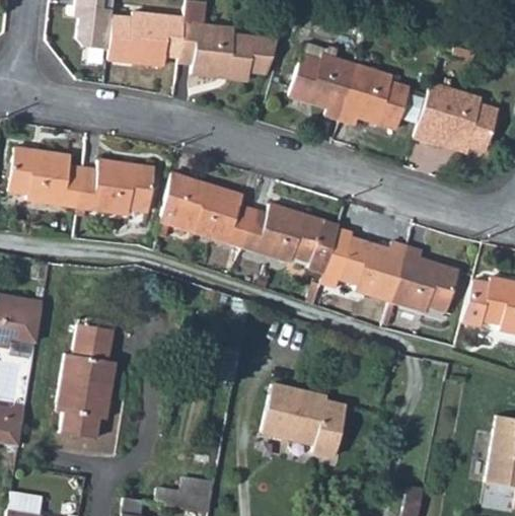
[(78,0),(77,17),(81,18),(79,39),(85,47),(109,50),(114,13),(115,0),(78,0)]
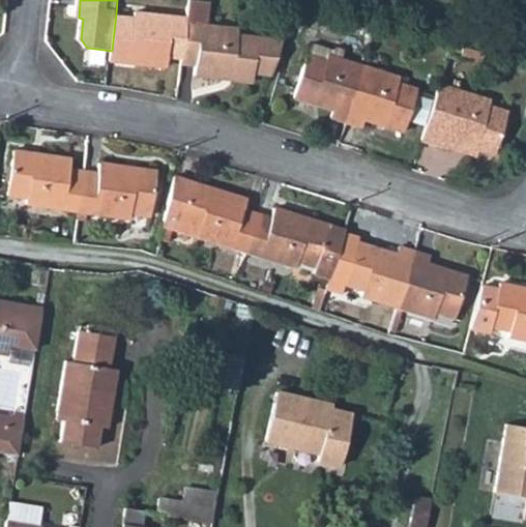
[(255,74),(276,76),(281,37),(240,33),(241,27),(209,23),(211,1),(202,0),(193,0),(191,16),(185,60),(185,63),(199,65),(197,76),(254,82),(255,74)]
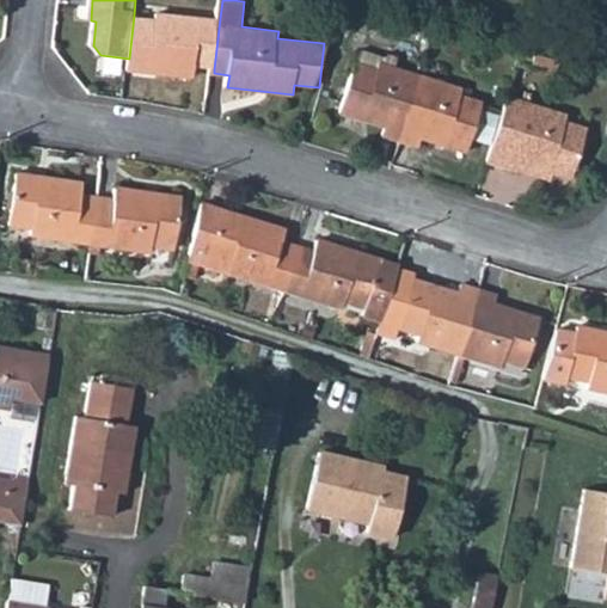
[(197,67),(214,69),(220,18),(158,11),(158,19),(134,16),(129,59),(128,71),(196,79),(197,67)]
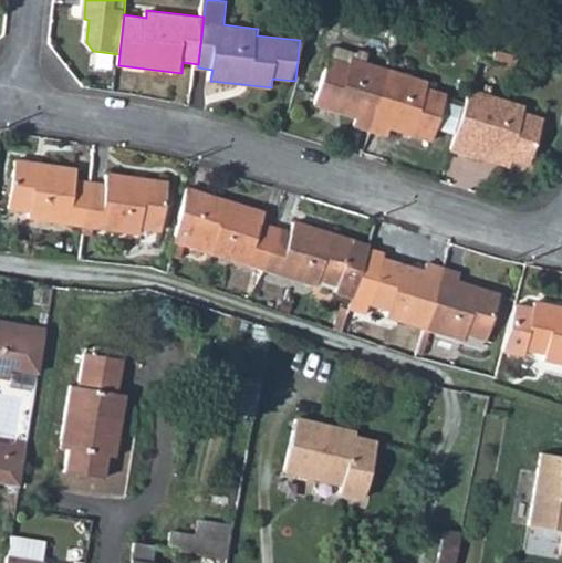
[(373,128),(391,70),(370,64),(373,53),(363,51),(362,54),(335,47),(319,104),(360,115),(357,124),(373,128)]
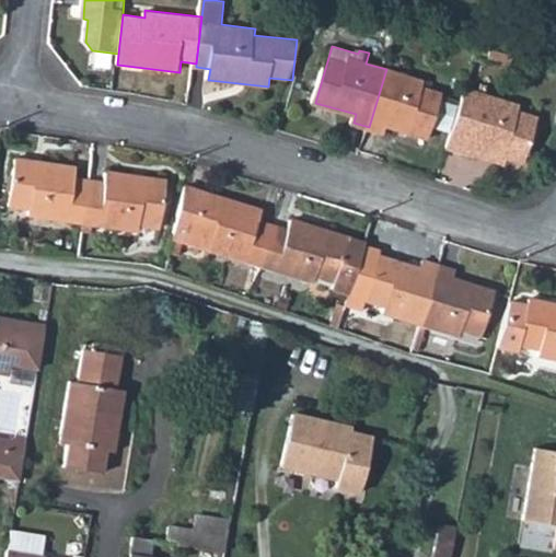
[(425,81),(386,69),(369,127),(384,131),(386,124),(429,136),(433,124),(441,97),(442,92),(423,86),(425,81)]
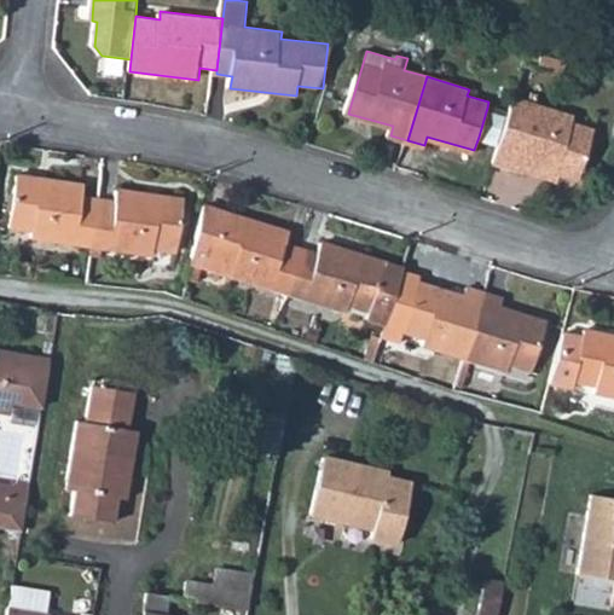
[(575,112),(515,94),(509,114),(500,143),(496,161),(555,179),(557,174),(579,180),(595,127),(573,121),(575,112)]
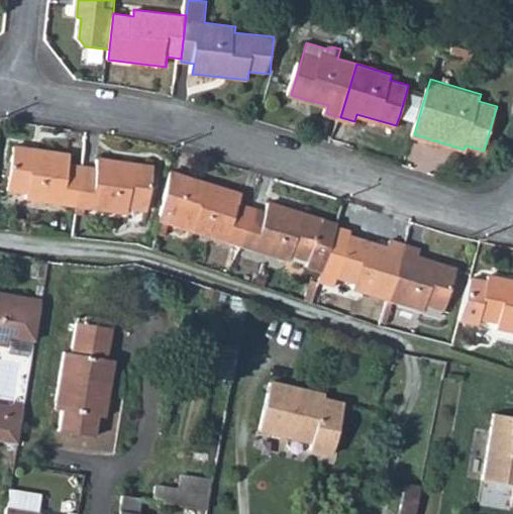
[(425,95),(407,90),(400,114),(418,119),(425,95)]
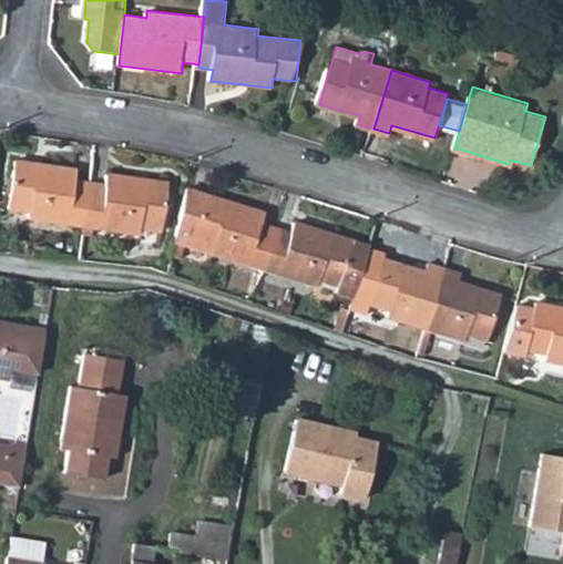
[(84,225),(90,182),(75,180),(77,170),(17,161),(10,209),(32,213),(32,218),(84,225)]
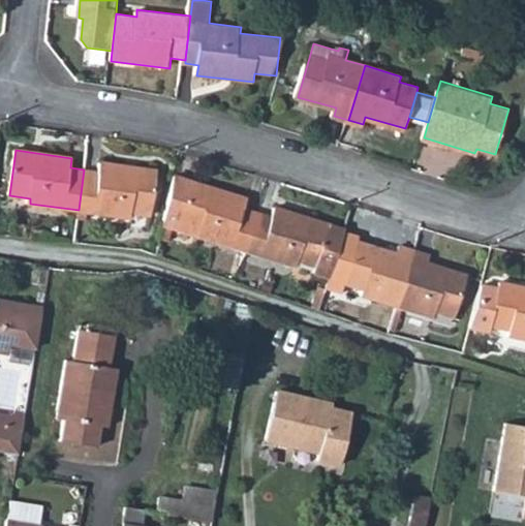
[(99,172),(84,169),(79,210),(133,217),(133,213),(153,215),(159,168),(100,161),(99,172)]
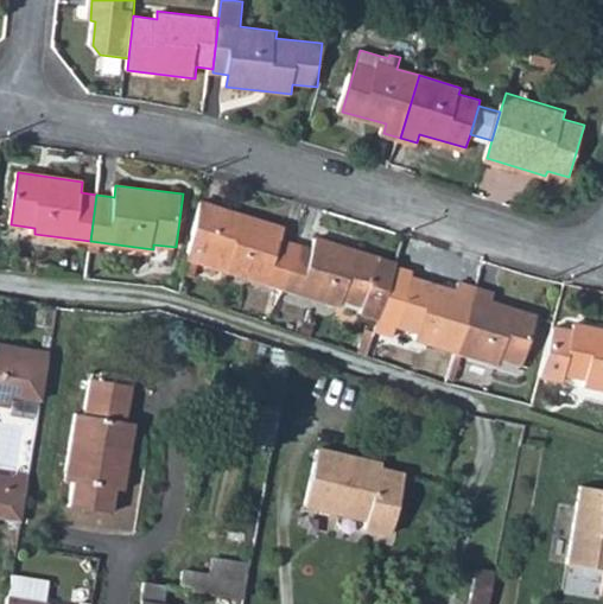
[(202,199),(191,258),(205,262),(208,255),(228,261),(226,269),(283,287),(297,245),(280,239),(285,227),(202,199)]
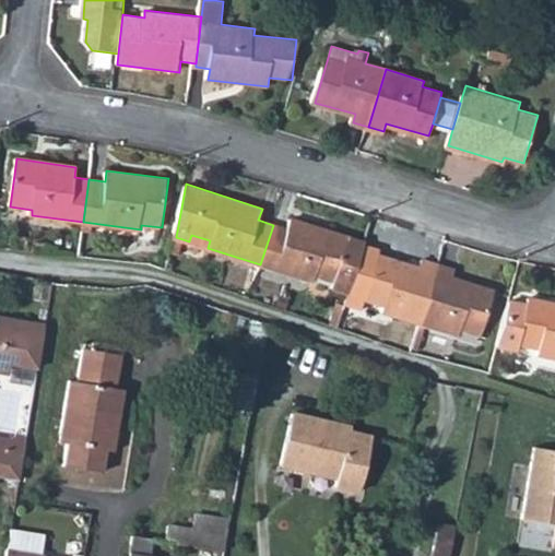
[(346,295),(364,241),(293,220),(290,231),(273,225),(260,264),(317,282),(318,278),(337,284),(334,291),(346,295)]
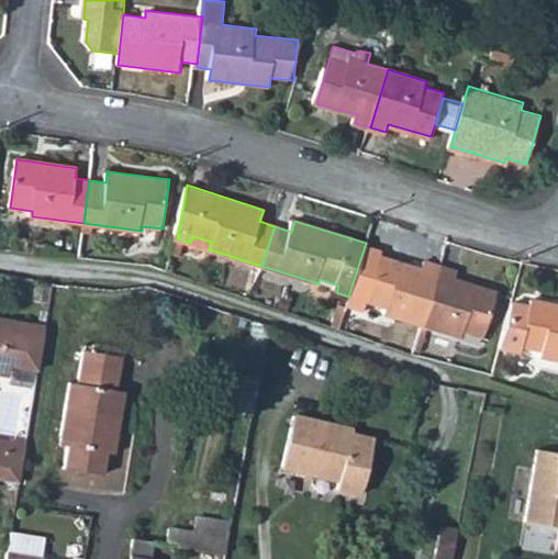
[(190,243),(209,249),(211,242),(192,236),(190,243)]
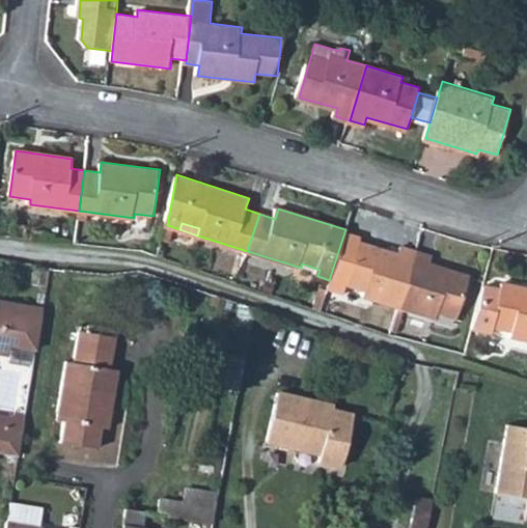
[(398,306),(416,250),(404,247),(401,254),(362,241),(348,284),(366,290),(364,296),(398,306)]
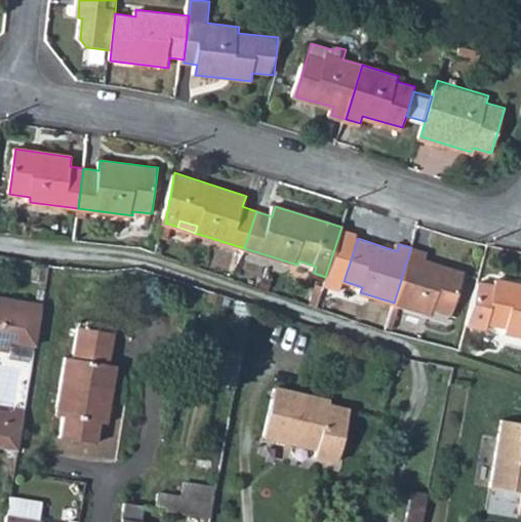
[(428,252),(411,247),(394,303),(435,316),(433,321),(448,326),(465,274),(425,261),(428,252)]
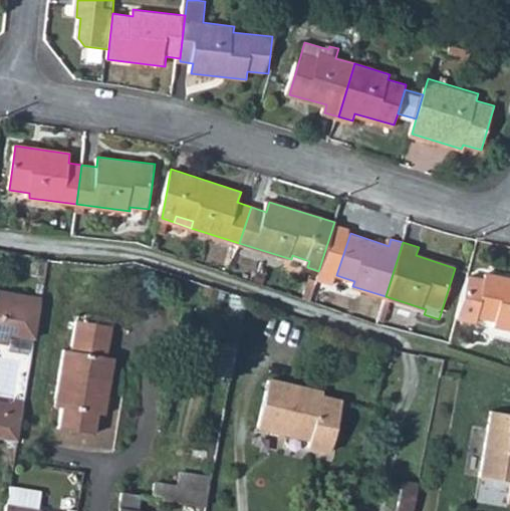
[(509,278),(487,274),(486,280),(472,277),(471,279),(469,278),(460,318),(482,323),(484,315),(498,318),(496,325),(509,327),(509,278)]
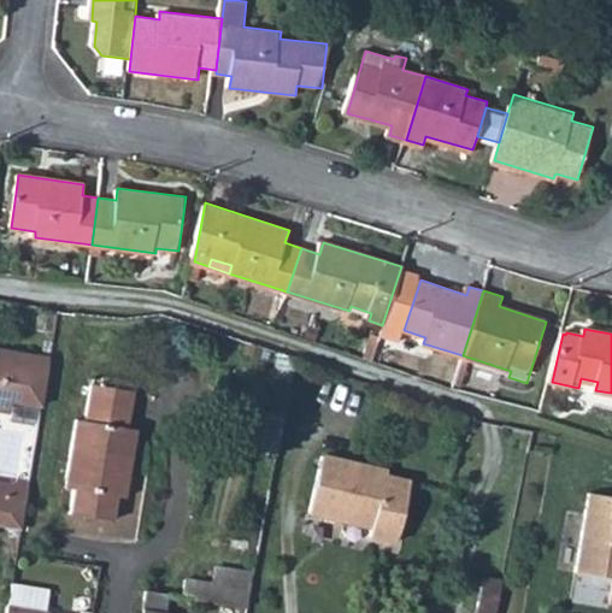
[(0,406),(1,399),(16,401),(45,406),(53,357),(0,347),(0,406)]
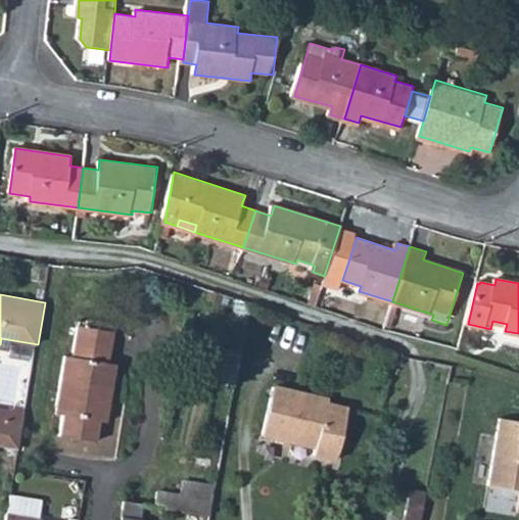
[(75,438),(94,329),(80,327),(75,359),(67,358),(57,416),(65,417),(61,436),(75,438)]
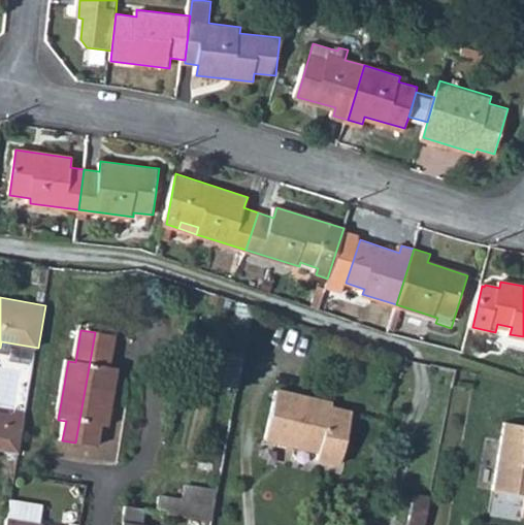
[(115,336),(95,332),(75,443),(97,447),(100,428),(104,404),(111,405),(118,368),(109,367),(115,336)]
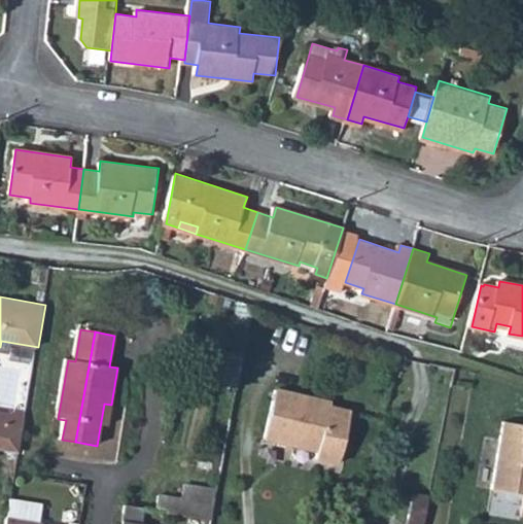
[(1,341),(0,347),(0,351),(11,354),(13,343),(1,341)]
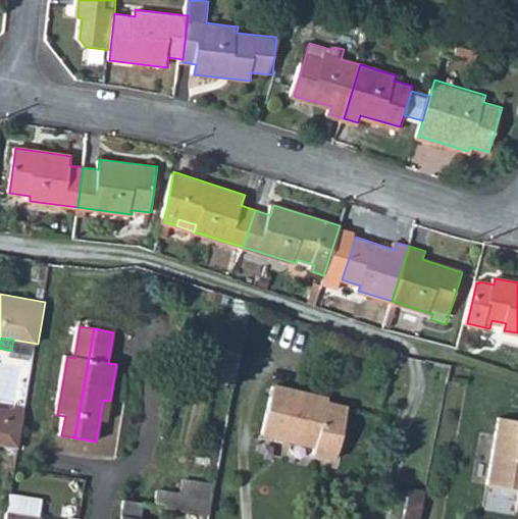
[(318,442),(317,446),(315,454),(339,460),(350,408),(329,403),(330,398),(276,385),(265,434),(288,439),(289,434),(318,442)]
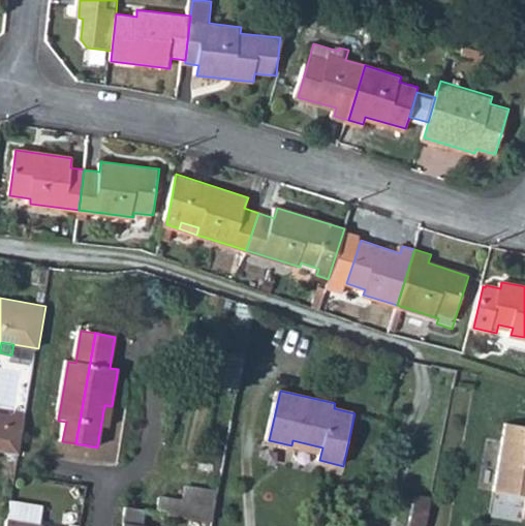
[(107,430),(112,406),(104,405),(100,429),(107,430)]
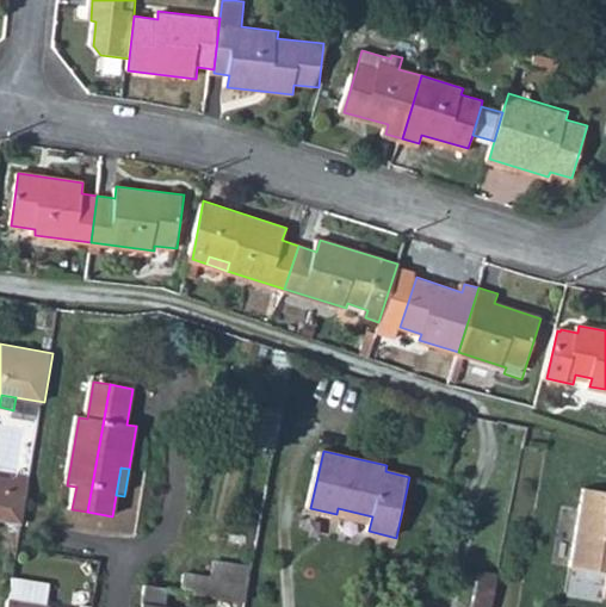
[(0,475),(0,518),(22,522),(29,477),(19,476),(18,479),(0,475)]
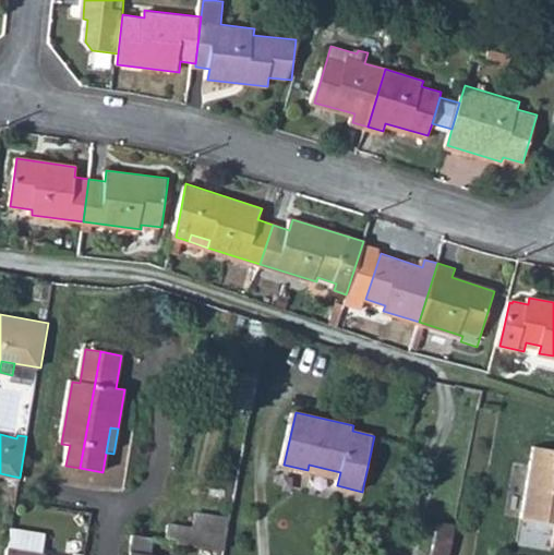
[(522,516),(553,521),(553,541),(552,546),(553,546),(553,448),(534,446),(522,516)]
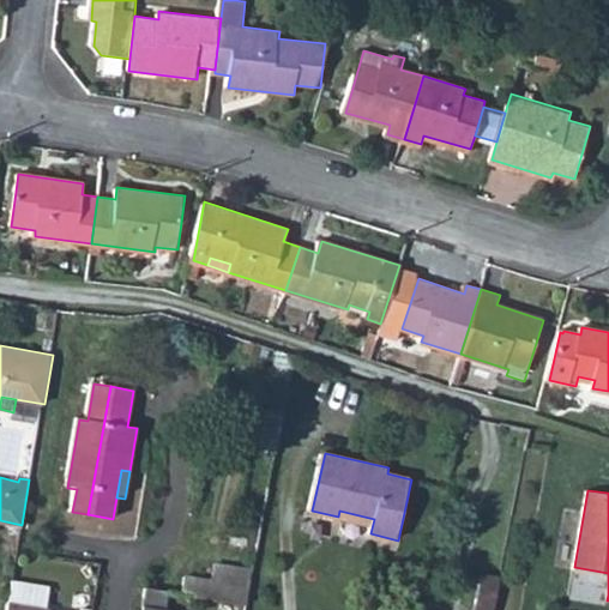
[(338,517),(373,524),(374,519),(339,511),(338,517)]
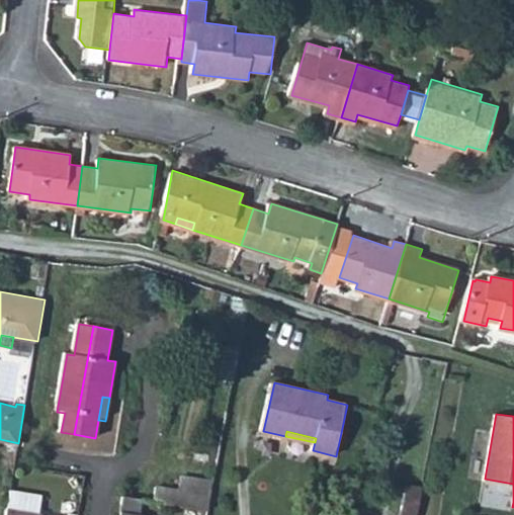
[(194,508),(200,479),(183,476),(180,488),(158,484),(155,500),(194,508)]
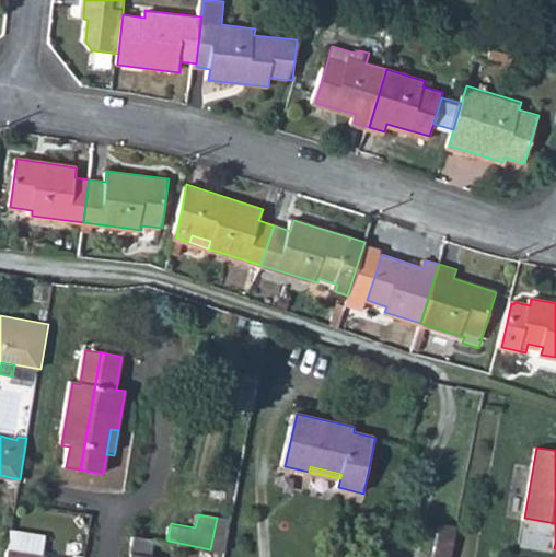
[(233,521),(217,518),(210,549),(228,553),(233,521)]
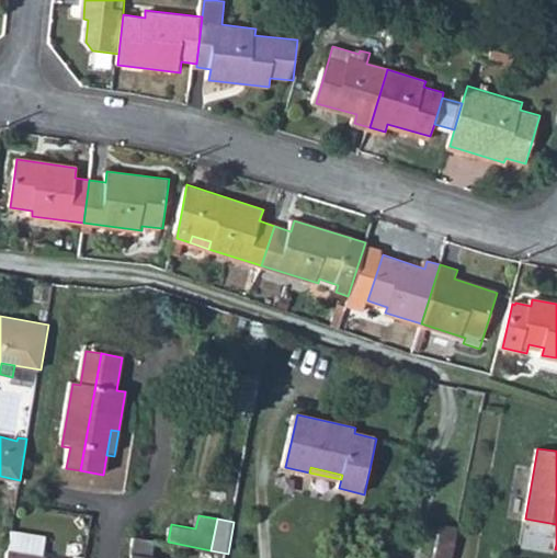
[(443,524),(436,557),(443,557),(453,557),(459,527),(443,524)]
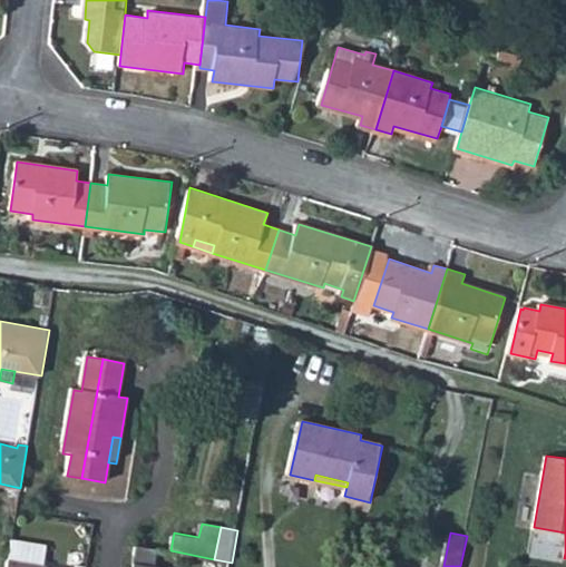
[(13,537),(8,566),(42,566),(47,543),(13,537)]
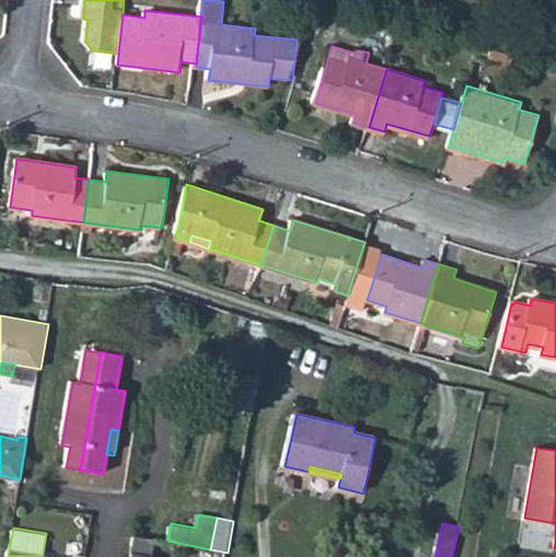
[(157,542),(134,538),(130,556),(161,556),(154,556),(157,542)]
